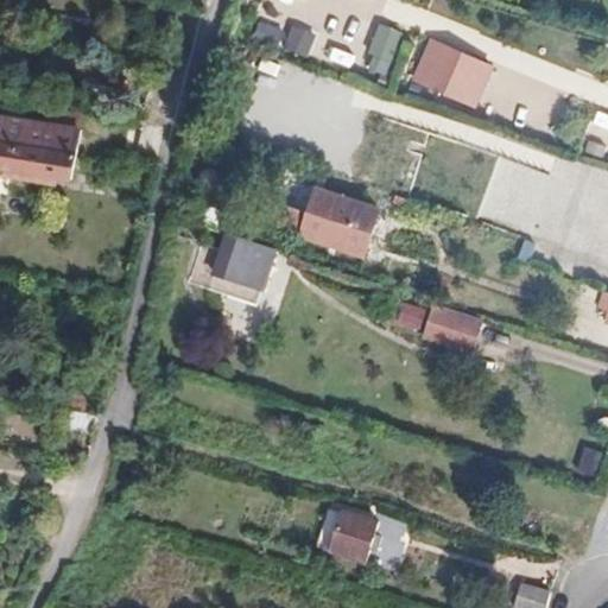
[(293,24),(291,31),(259,19),(252,37),(309,58),(318,33),(293,24)]
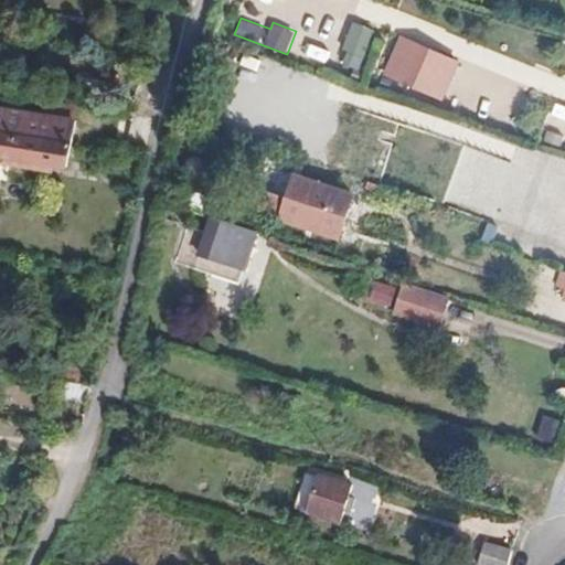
[(361,71),(374,29),(354,22),(340,64),(361,71)]
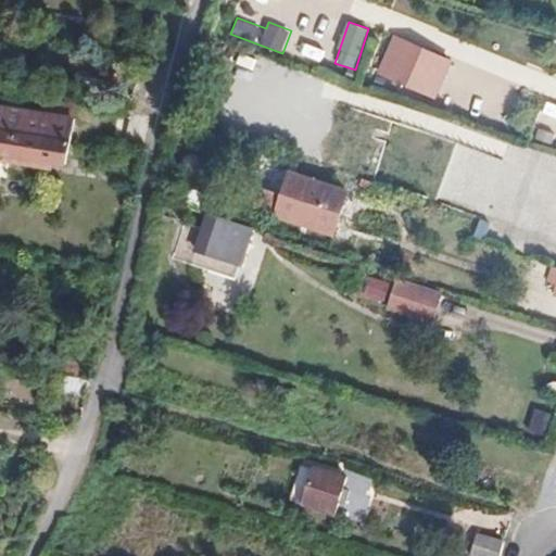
[(438,100),(455,59),(393,35),(377,76),(438,100)]
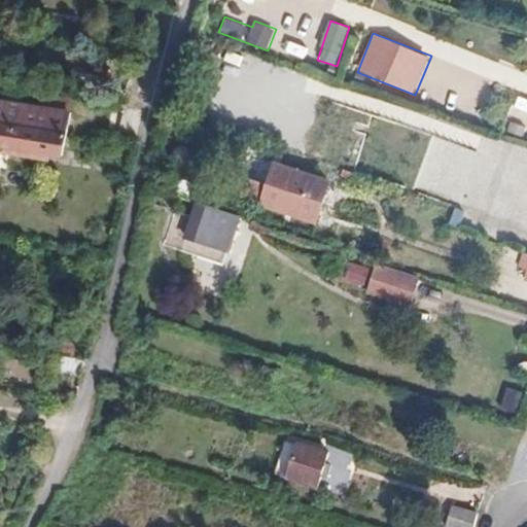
[(286,41),(284,54),(315,59),(317,45),(286,41)]
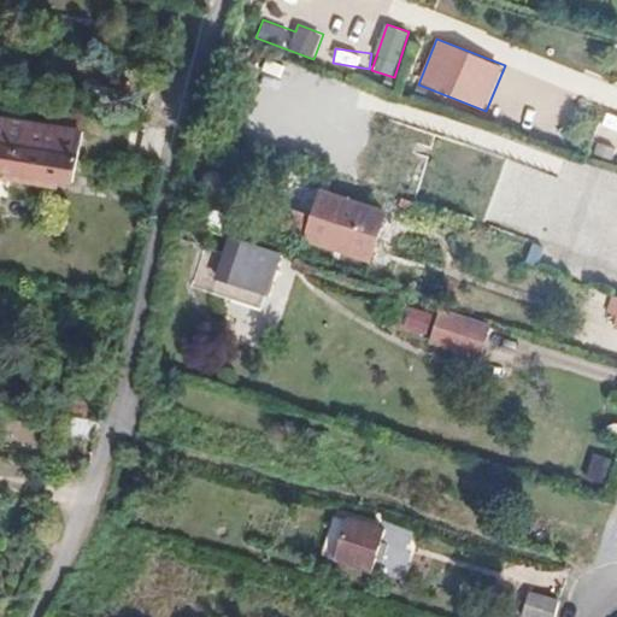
[(616,116),(609,113),(604,128),(616,131),(616,116)]
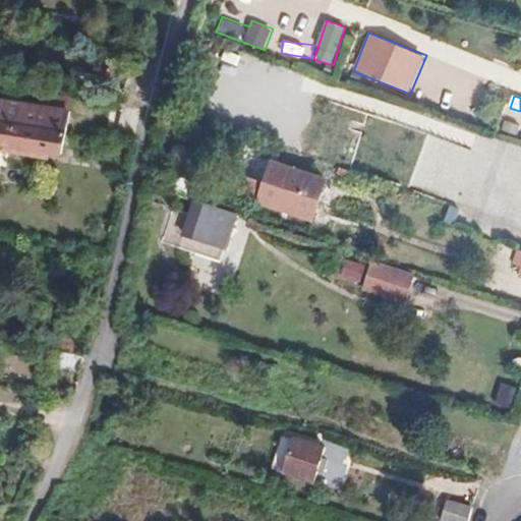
[(0,120),(60,131),(63,111),(0,99),(0,120)]
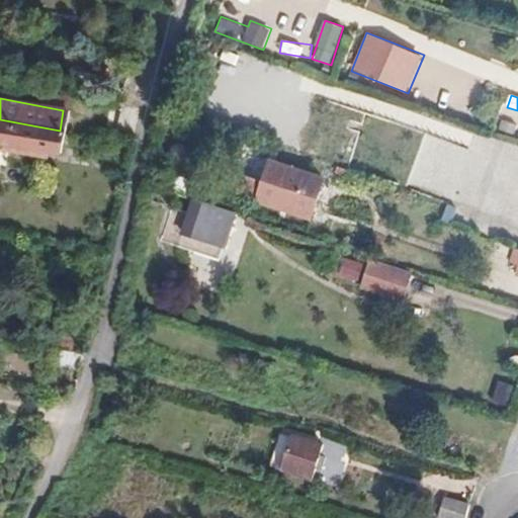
[(0,139),(2,140),(42,146),(58,149),(60,131),(0,119),(0,139)]
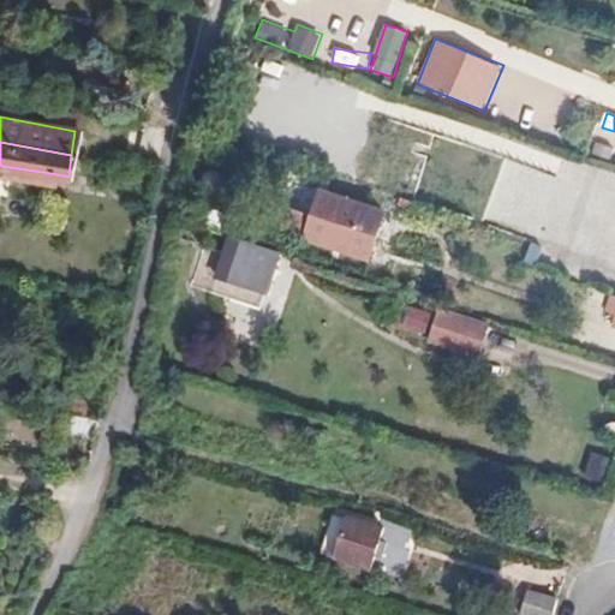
[(49,181),(51,173),(3,166),(1,173),(49,181)]
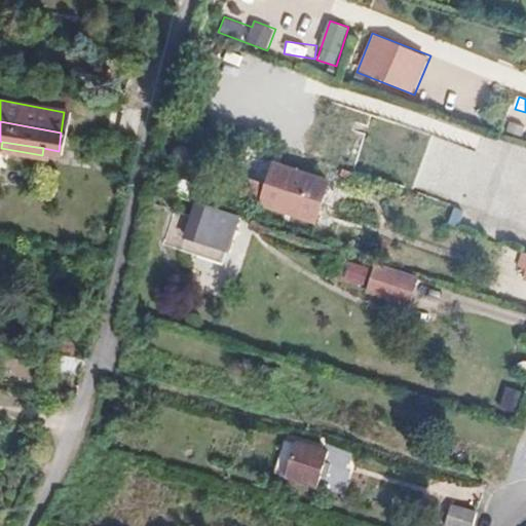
[(328,184),(274,165),(263,198),(316,216),(328,184)]
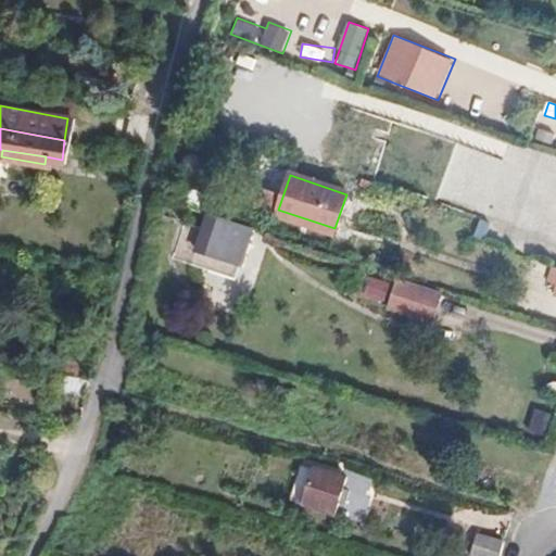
[(264,209),(269,193),(237,184),(232,198),(264,209)]
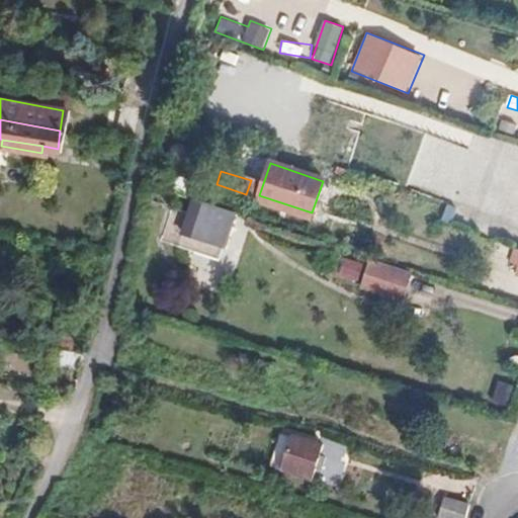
[(188,213),(225,226),(230,210),(192,199),(188,213)]
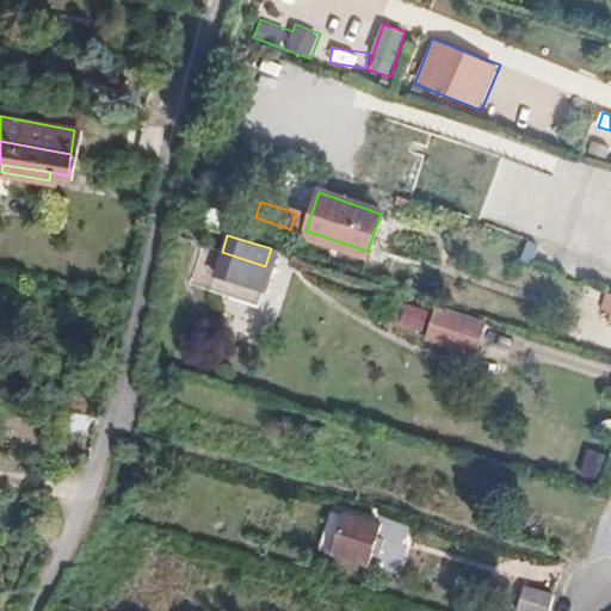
[(214,277),(258,289),(265,266),(222,252),(214,277)]
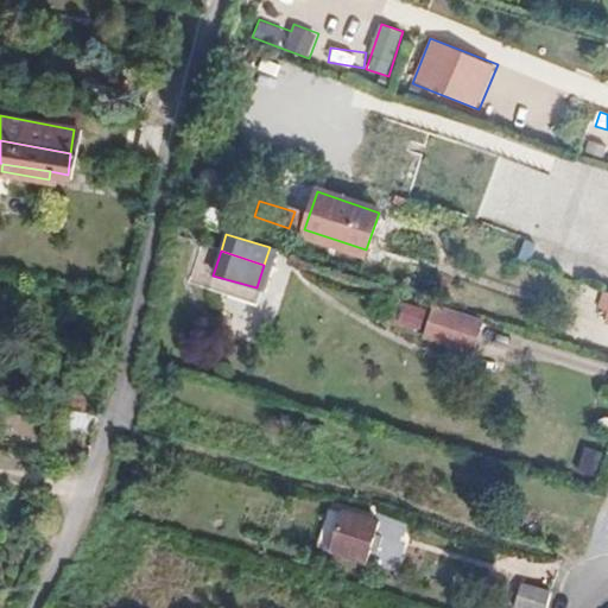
[(430,316),(475,330),(481,314),(436,299),(430,316)]
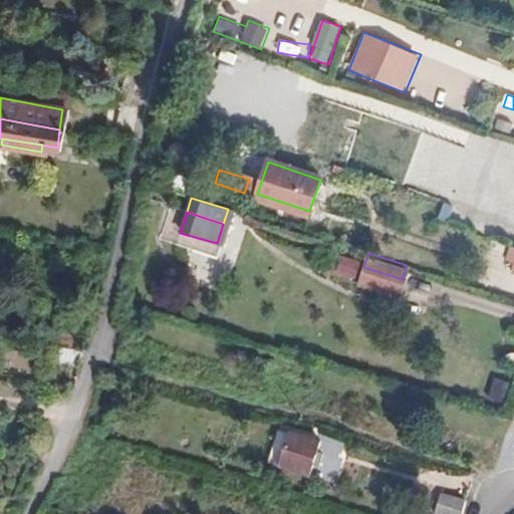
[(343,255),(338,275),(359,281),(364,261),(343,255)]
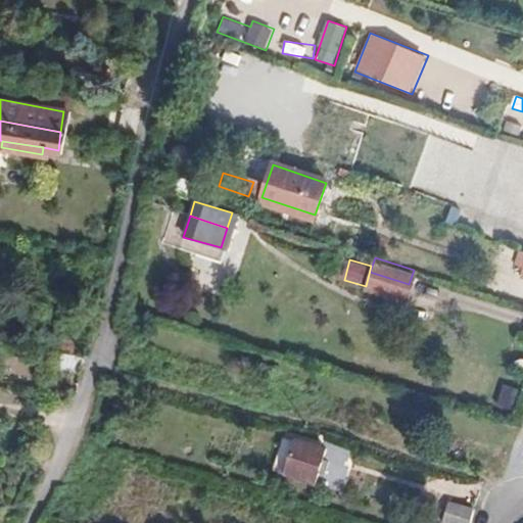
[(365,289),(403,301),(409,284),(370,272),(365,289)]
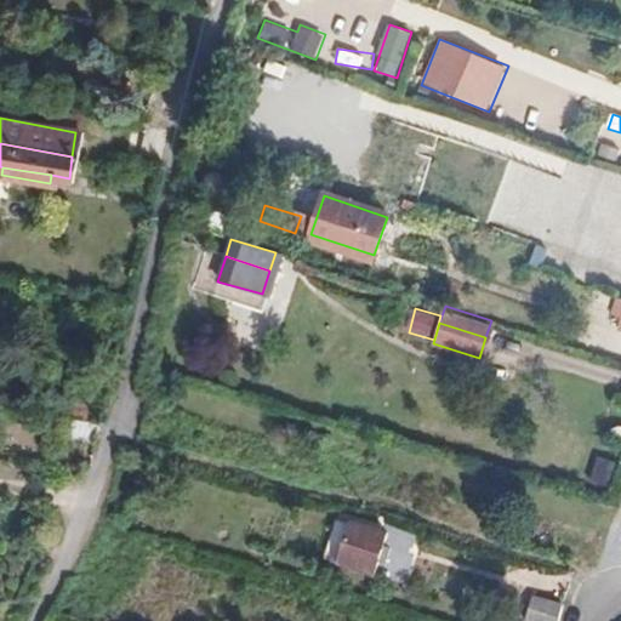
[(96,437),(100,419),(64,414),(62,432),(96,437)]
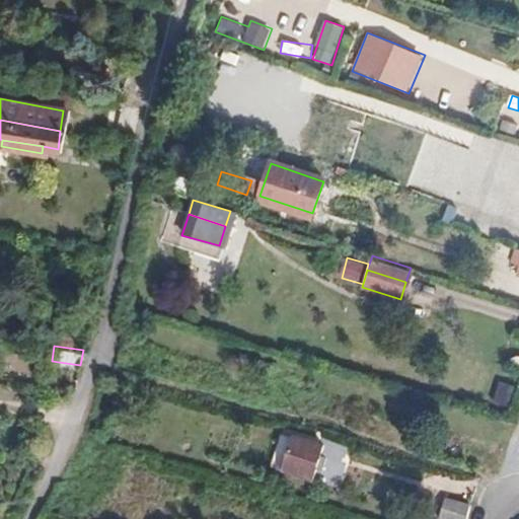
[(509,404),(515,387),(502,382),(496,399),(509,404)]
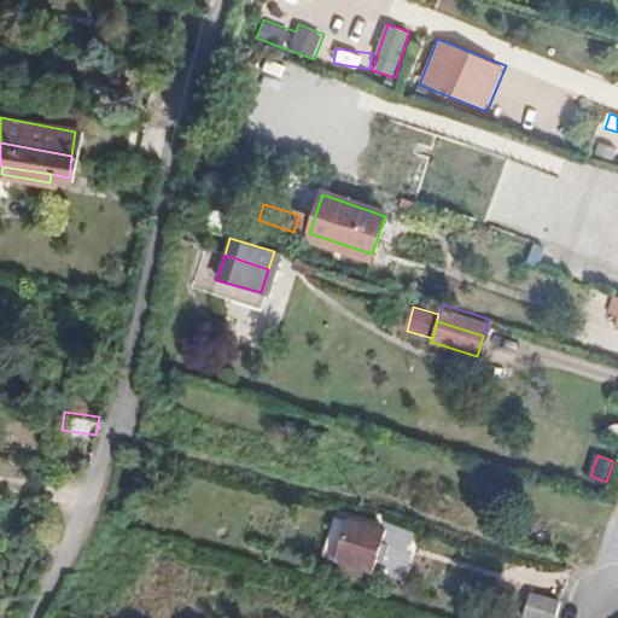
[(336,557),(345,518),(332,514),(321,553),(336,557)]
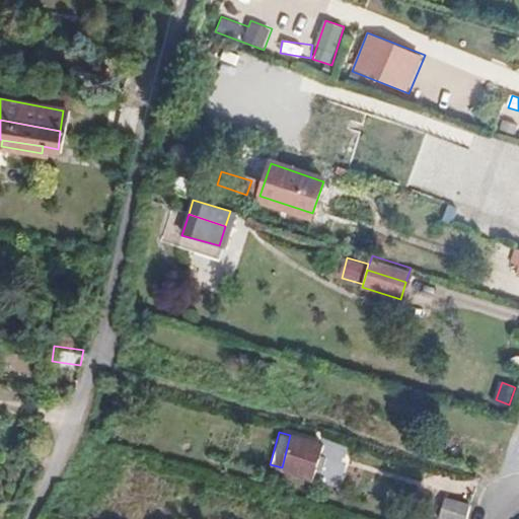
[(291,433),(290,435),(282,467),(311,475),(320,443),(291,433)]
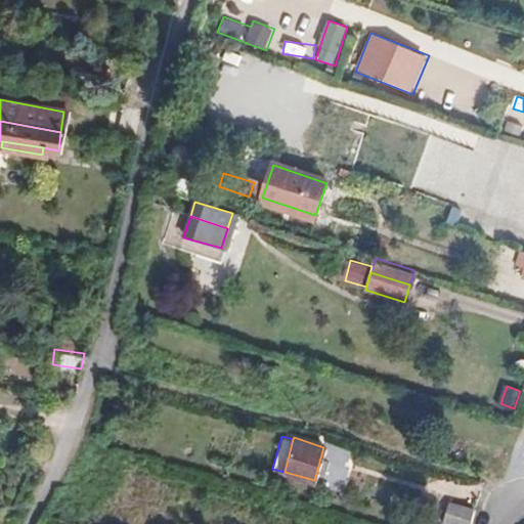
[(438,522),(444,523),(468,523),(473,511),(444,503),(438,522)]
